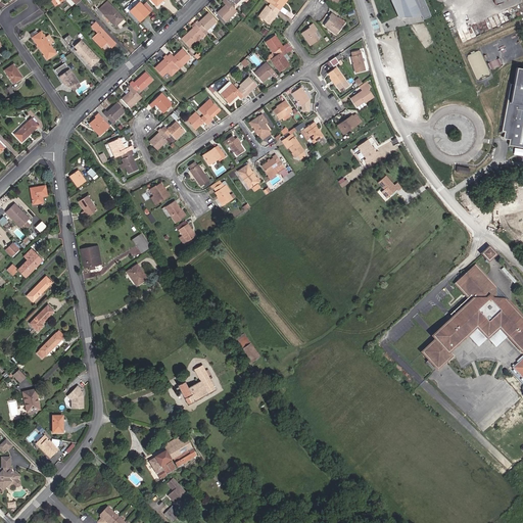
[(217,13),(225,22),(237,11),(231,5),(226,0),(223,0),(222,1),(225,5),(217,13)]
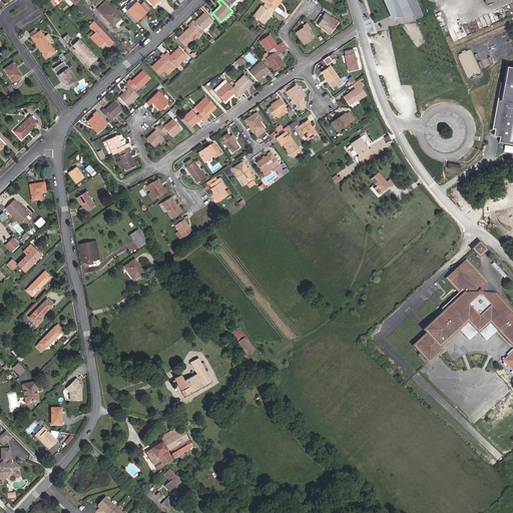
[(277,7),(275,6),(279,0),(260,0),(265,4),(274,11),(277,7)]
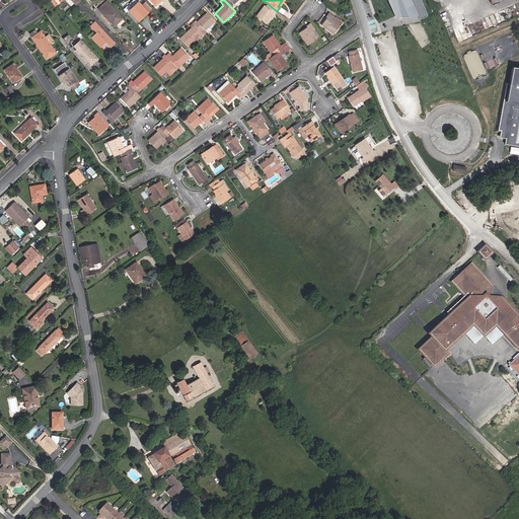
[(392,0),(393,7),(397,13),(397,14),(414,8),(417,16),(419,15),(420,19),(428,17),(422,0),(392,0)]
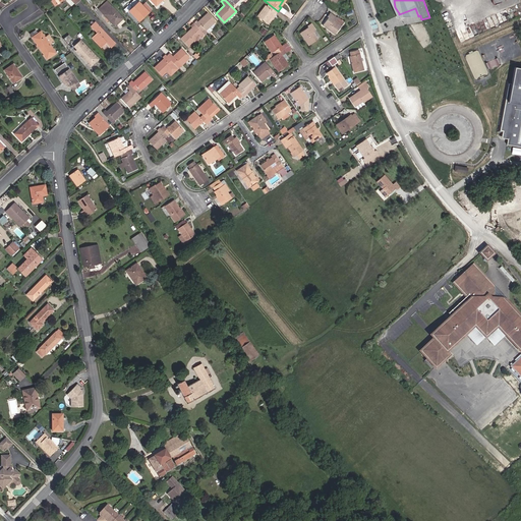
[(114,26),(123,18),(107,1),(100,8),(105,13),(104,14),(114,26)]
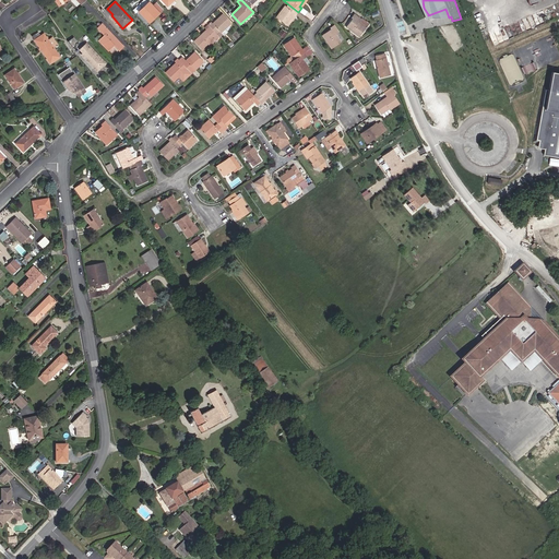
[(138,11),(149,23),(159,13),(149,2),(138,11)]
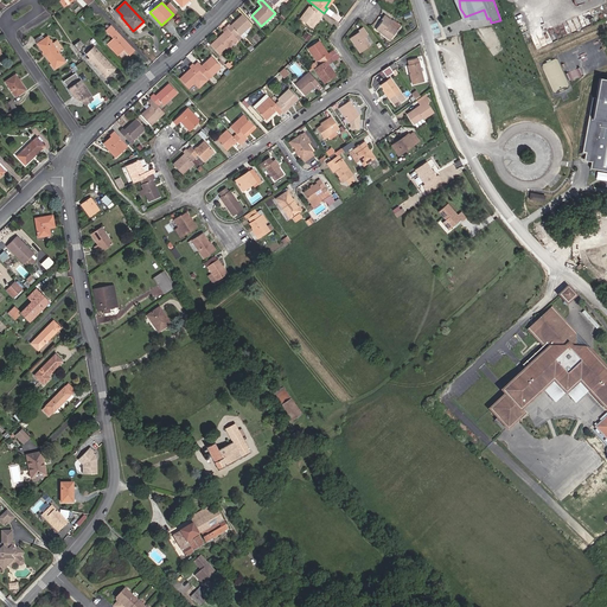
[(300,19),(313,29),(324,13),(313,5),(311,7),(310,6),(300,19)]
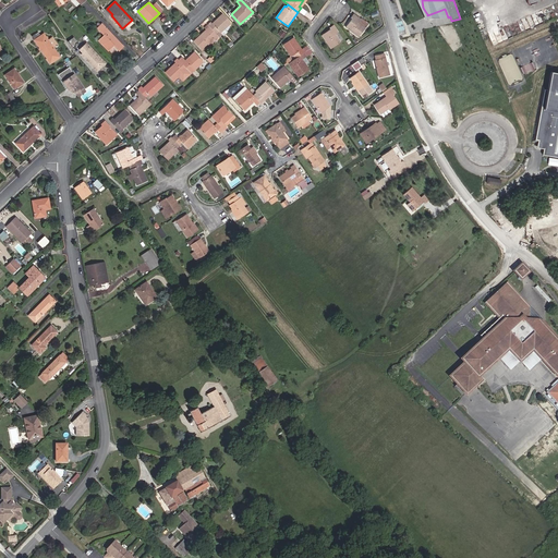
[(227,32),(223,29),(230,23),(222,14),(211,23),(210,22),(207,25),(218,37),(221,34),(222,36),(227,32)]
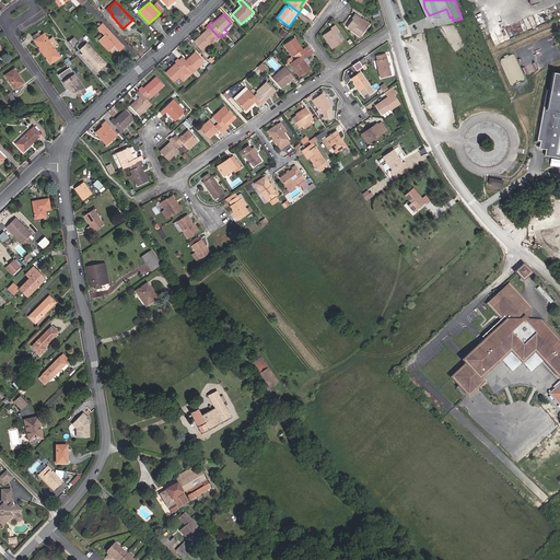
[(360,37),(366,28),(359,22),(361,19),(354,14),(352,18),(353,19),(347,27),(360,37)]
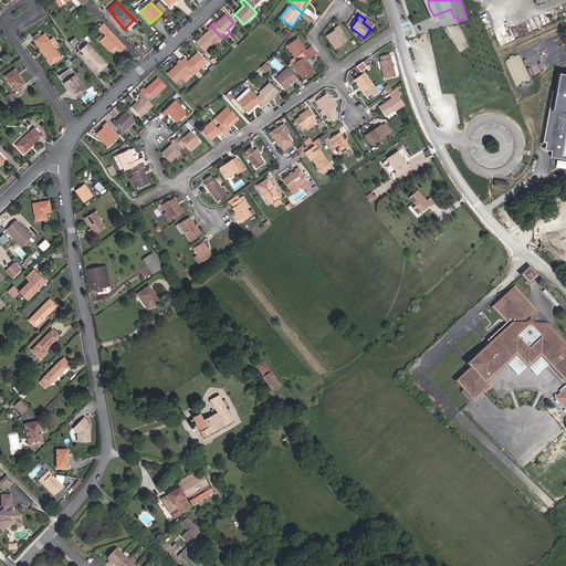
[(370,29),(374,24),(366,19),(365,19),(363,22),(370,29)]
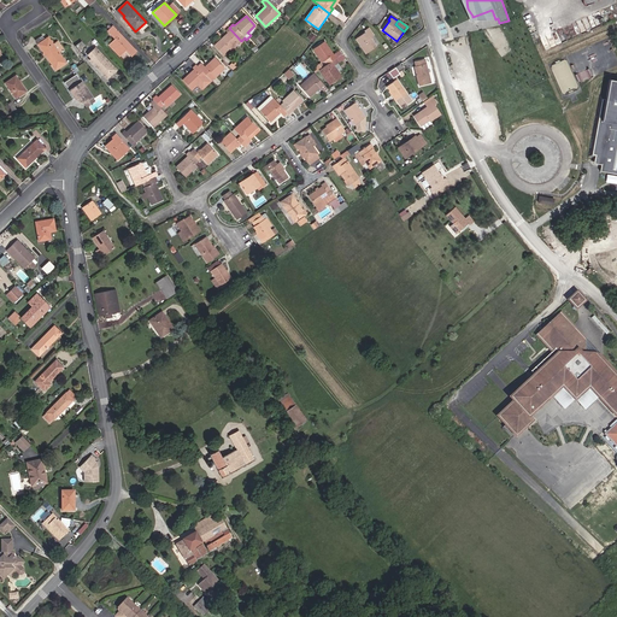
[(131,57),(137,52),(112,25),(106,30),(115,39),(107,45),(119,57),(125,51),(131,57)]
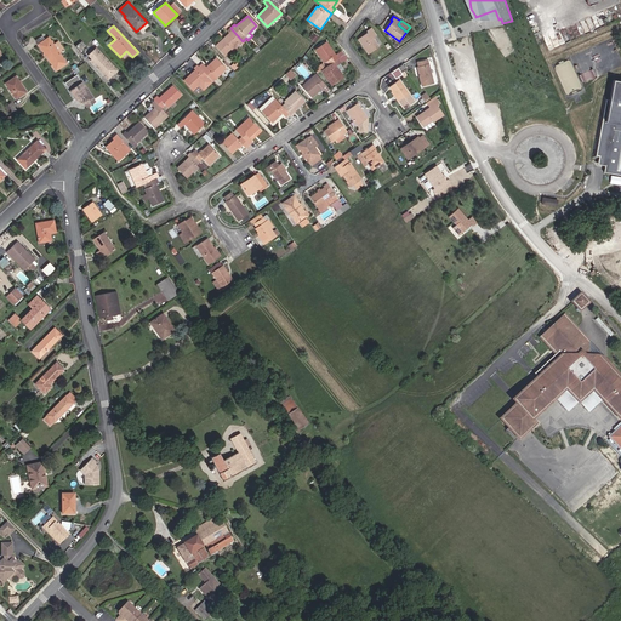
[(239,46),(240,47),(244,43),(243,41),(231,28),(227,32),(229,33),(215,46),(223,55),(231,50),(232,52),(239,46)]
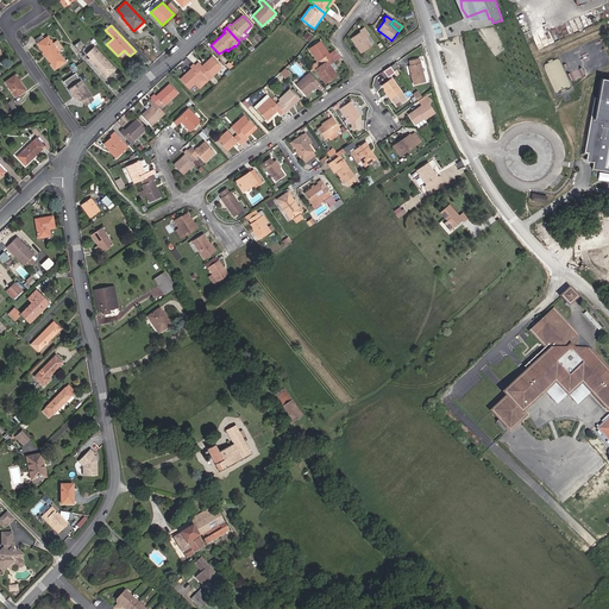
[(362,54),(371,46),(365,38),(369,35),(363,27),(359,30),(360,31),(351,38),(362,54)]
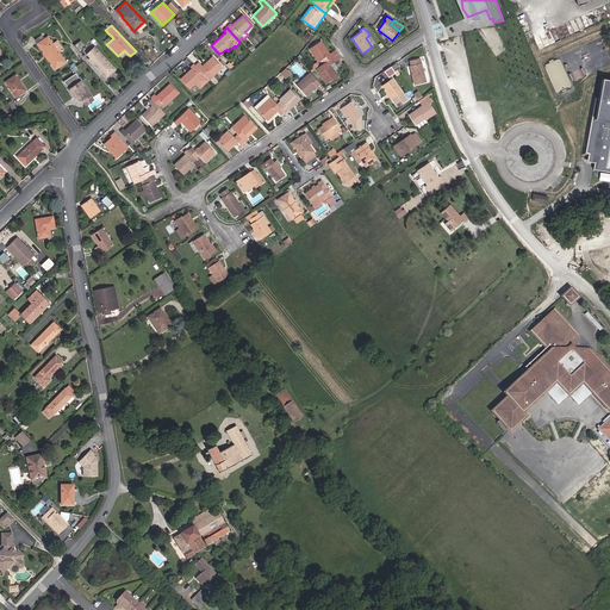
[(66,62),(58,53),(53,44),(47,36),(43,38),(41,35),(35,39),(55,69),(66,62)]
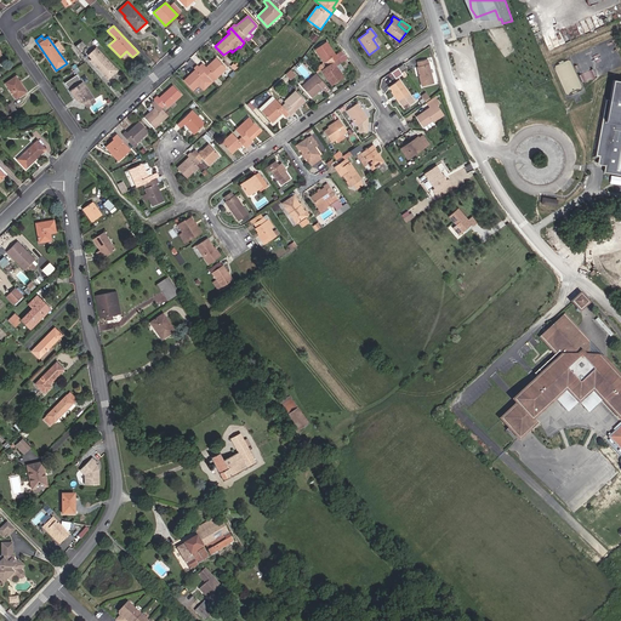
[(60,53),(64,51),(58,41),(53,45),(60,53)]
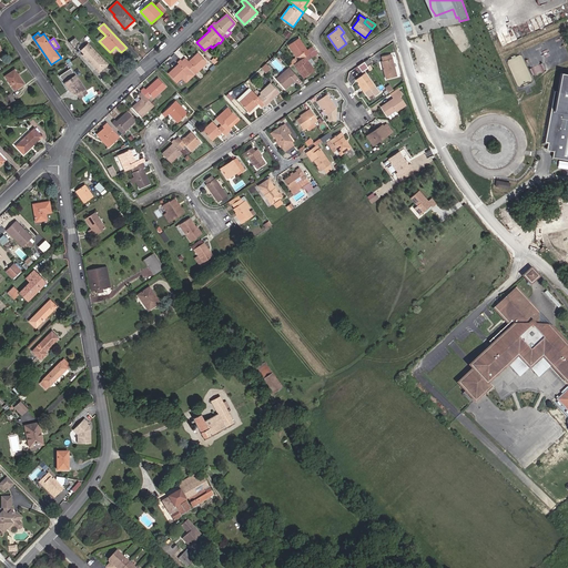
[(77,46),(79,43),(74,38),(69,42),(73,49),(77,47),(77,46)]
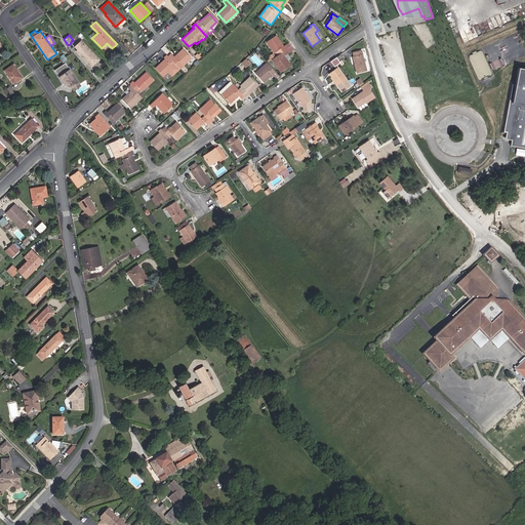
[(285,45),(283,46),(276,35),(267,42),(274,53),(276,52),(278,55),(285,50),(287,48),(285,45)]
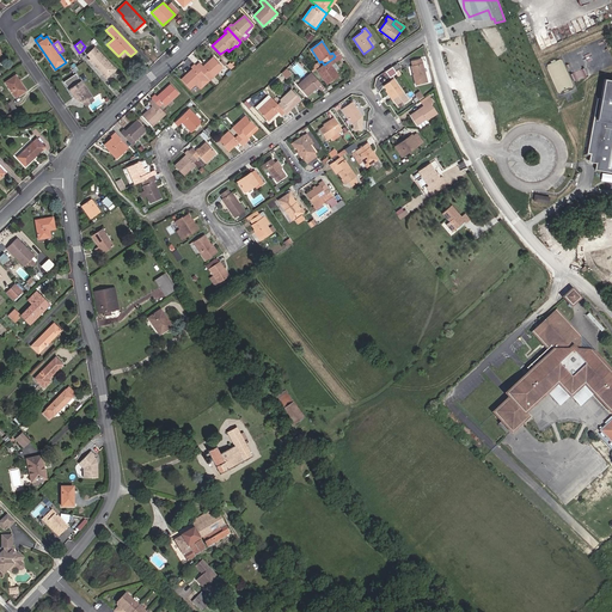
[(106,78),(115,69),(95,48),(87,55),(91,59),(89,60),(106,78)]
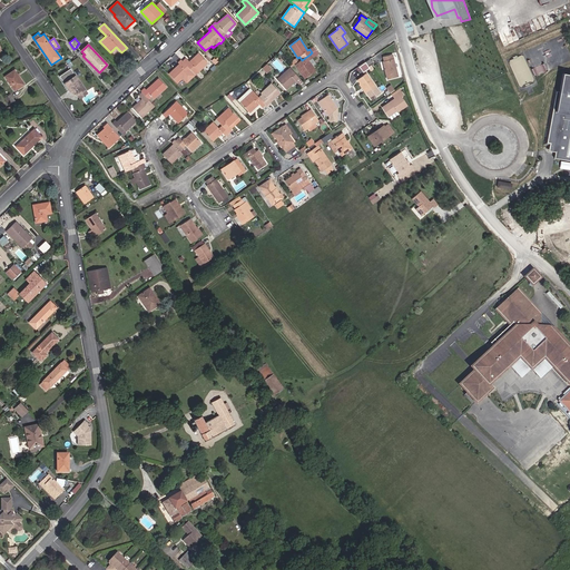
[(194,74),(195,75),(208,64),(198,52),(188,62),(185,58),(183,61),(194,74)]
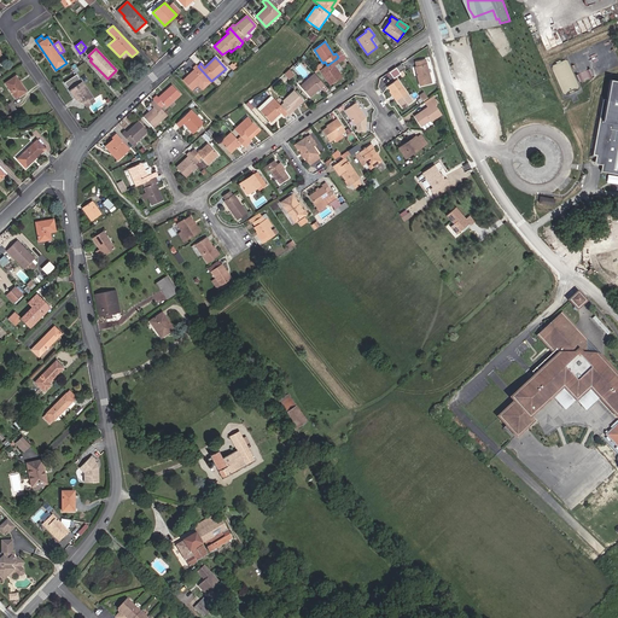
[(330,86),(342,77),(334,65),(338,63),(336,59),(327,65),(320,70),(330,86)]
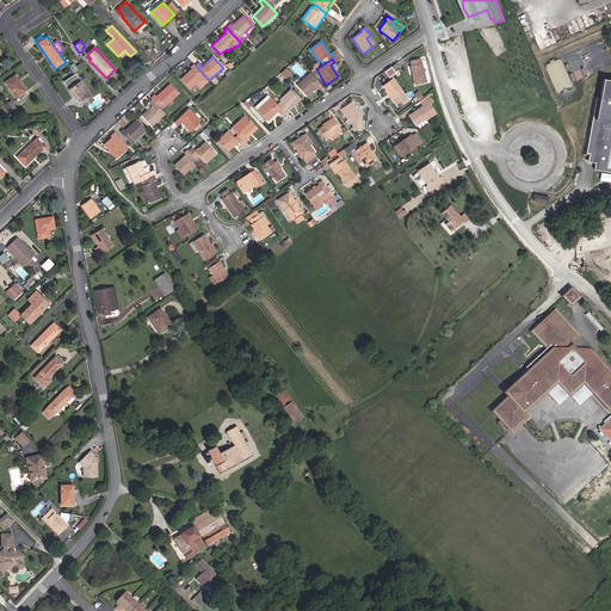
[(414,85),(426,82),(420,59),(411,62),(412,66),(414,75),(412,75),(414,85)]
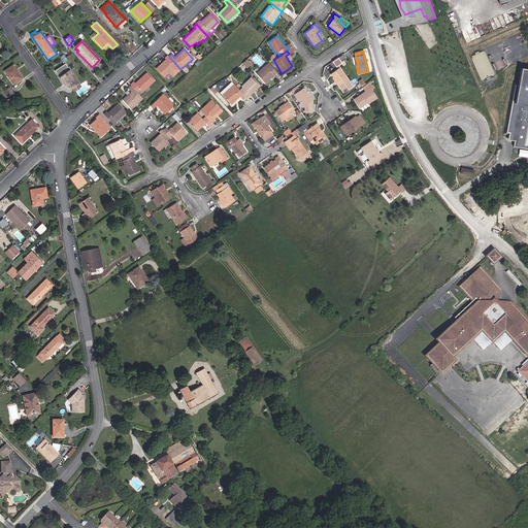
[(485,51),(471,56),(481,79),(494,74),(485,51)]
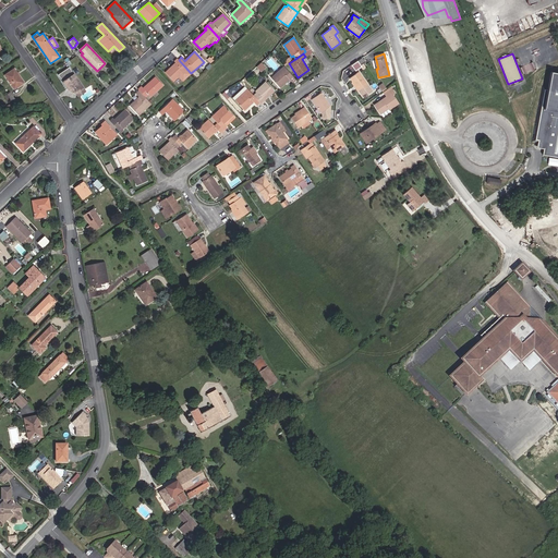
[(179,60),(177,58),(173,60),(176,62),(171,67),(171,68),(169,70),(168,69),(165,72),(173,82),(179,76),(183,81),(191,73),(190,72),(179,60)]
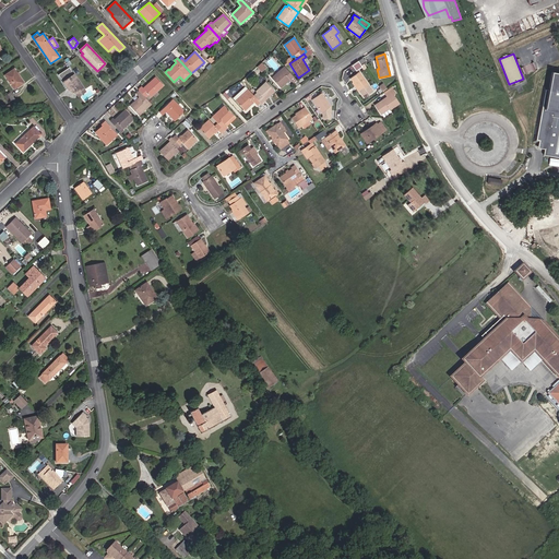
[(363,67),(361,66),(358,61),(352,66),(356,71),(363,67)]
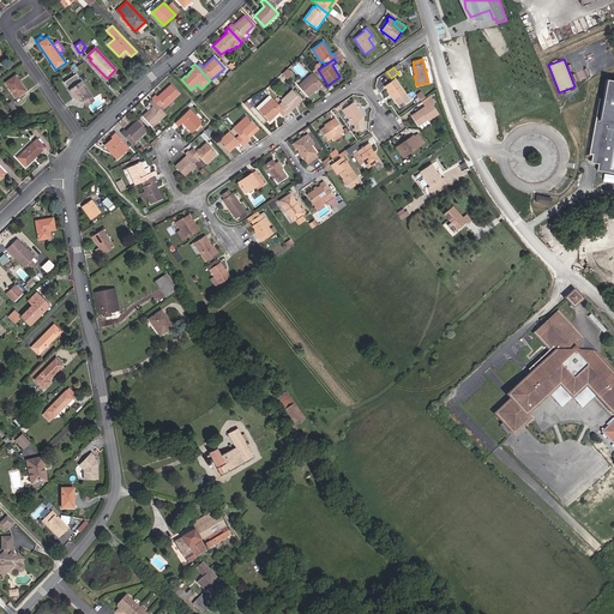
[(576,82),(589,76),(587,68),(573,73),(576,82)]
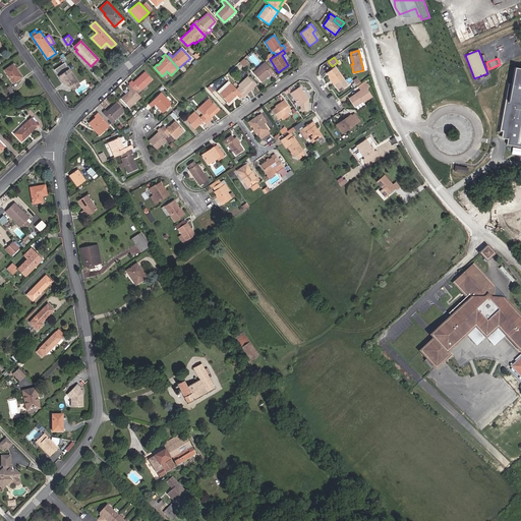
[(273,77),(276,74),(265,62),(252,72),(262,83),(267,79),(266,78),(270,74),(273,77)]
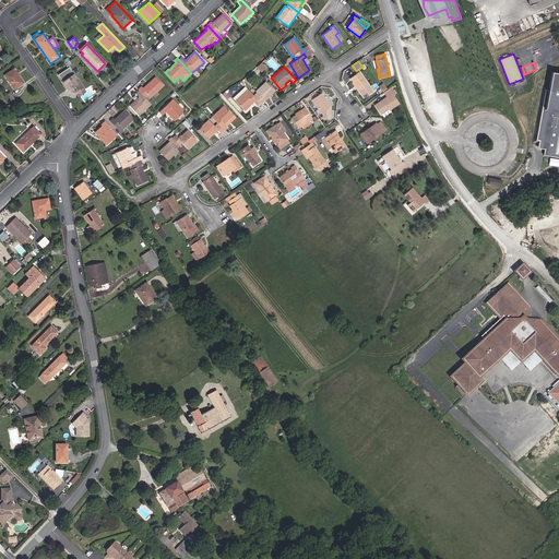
[(83,87),(69,68),(58,75),(68,88),(71,86),(75,93),(83,87)]
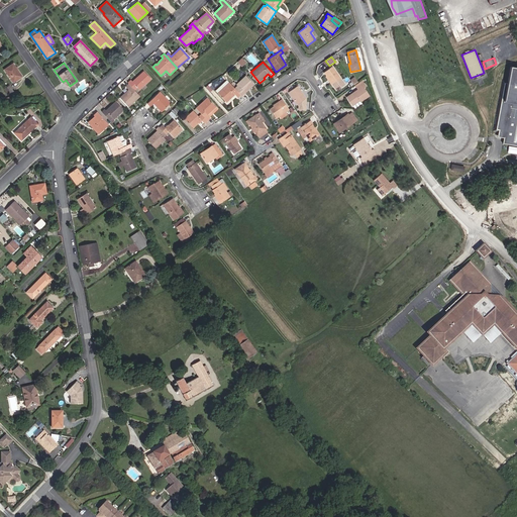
[(13,83),(21,77),(13,64),(4,70),(13,83)]
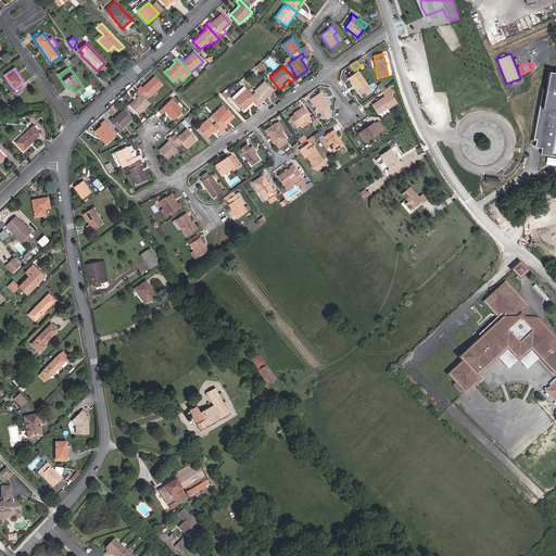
[(370,91),(357,72),(349,78),(361,96),(365,92),(366,95),(370,91)]
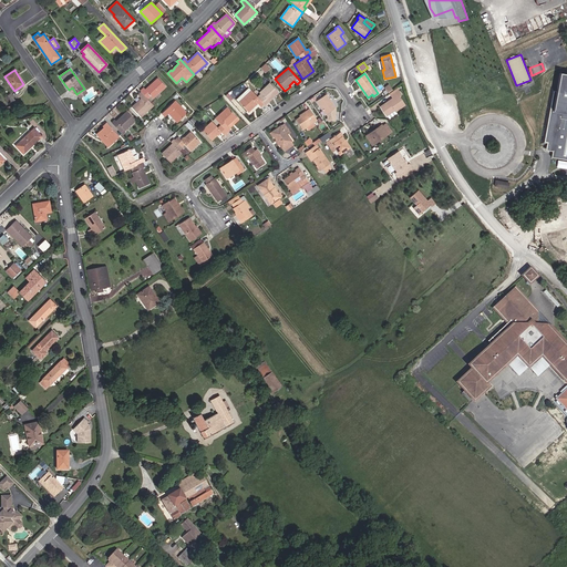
[(566,74),(560,73),(557,91),(553,91),(544,142),(547,142),(554,143),(553,151),(552,157),(566,160),(566,74)]
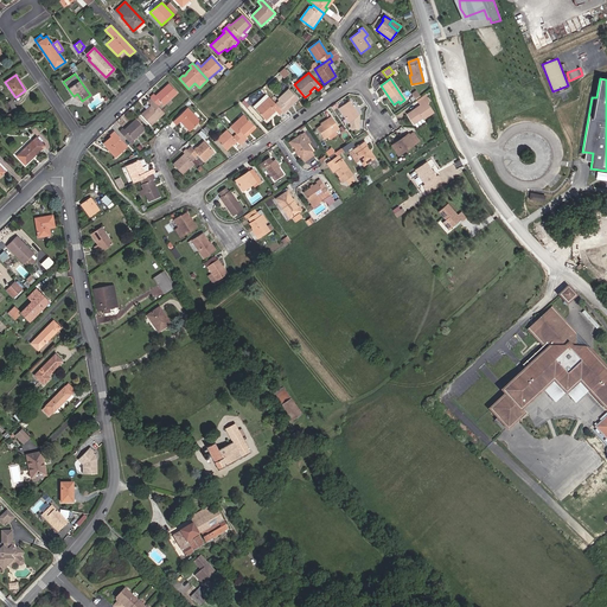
[(161,102),(164,106),(177,93),(168,83),(155,96),(153,94),(149,97),(151,98),(158,106),(161,102)]
